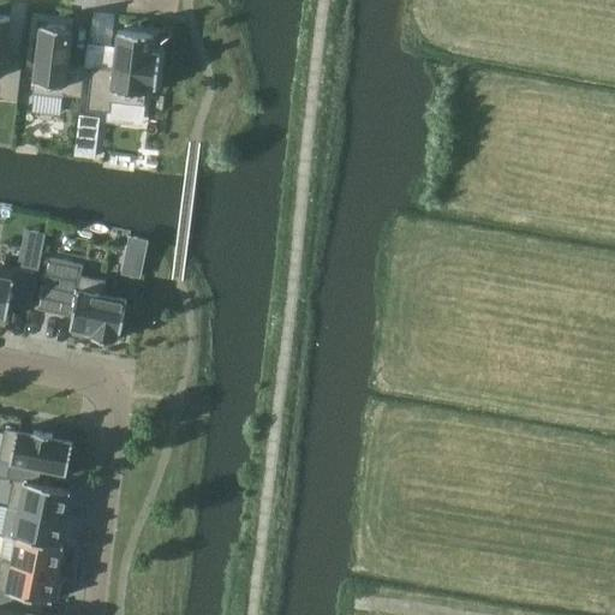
[(0,16),(0,99),(17,101),(23,59),(5,57),(9,28),(11,18),(0,16)]
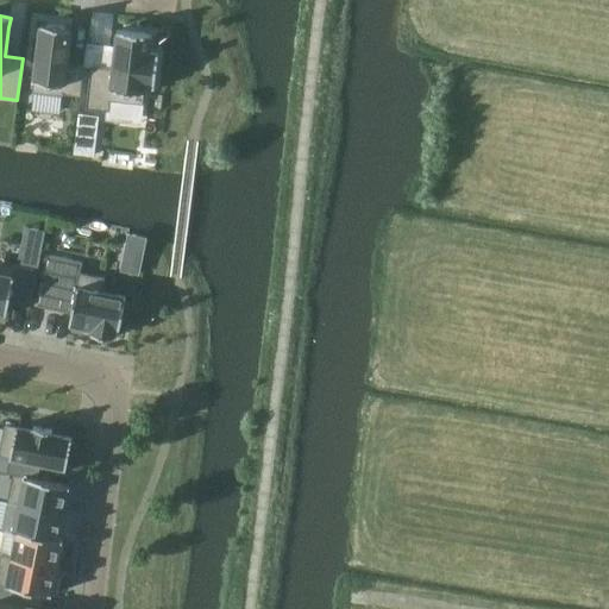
[(67,63),(71,29),(41,24),(32,93),(63,96),(63,94),(80,96),(85,66),(67,63)]
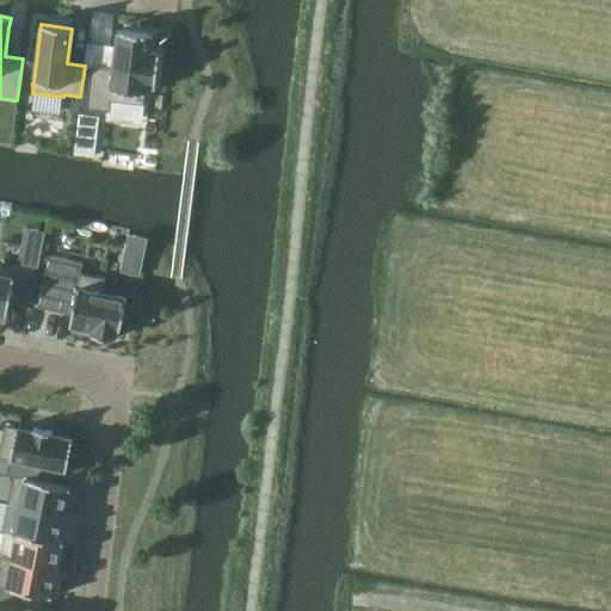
[(86,109),(109,112),(110,100),(143,105),(146,86),(155,87),(159,54),(149,53),(152,35),(118,31),(113,69),(92,67),(86,109)]
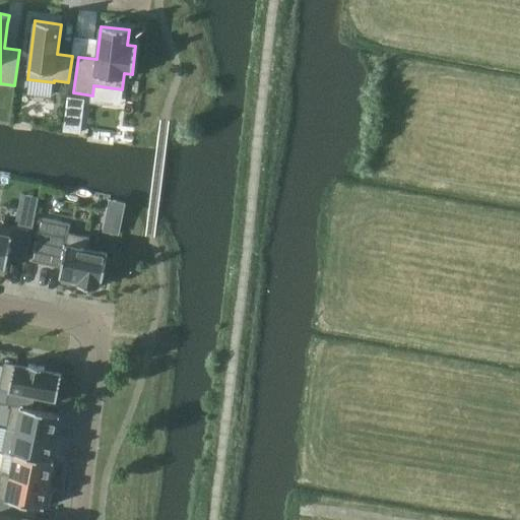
[(84,100),(67,98),(65,119),(63,132),(80,134),(84,100)]
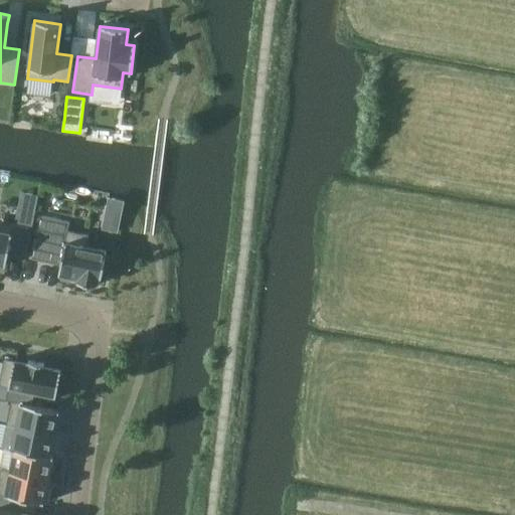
[(109,198),(103,229),(118,232),(124,201),(109,198)]
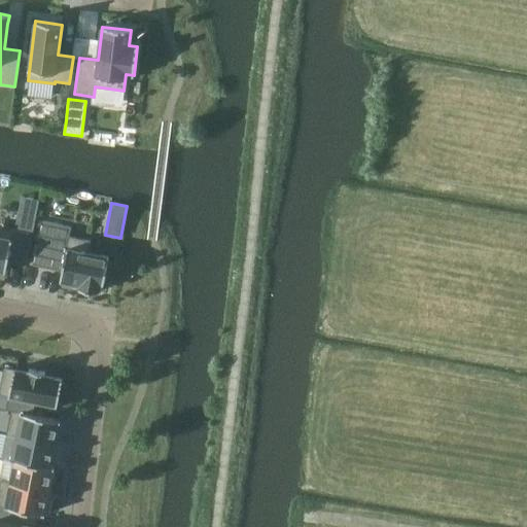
[(26,266),(35,223),(25,221),(23,232),(0,226),(0,271),(5,272),(7,262),(26,266)]
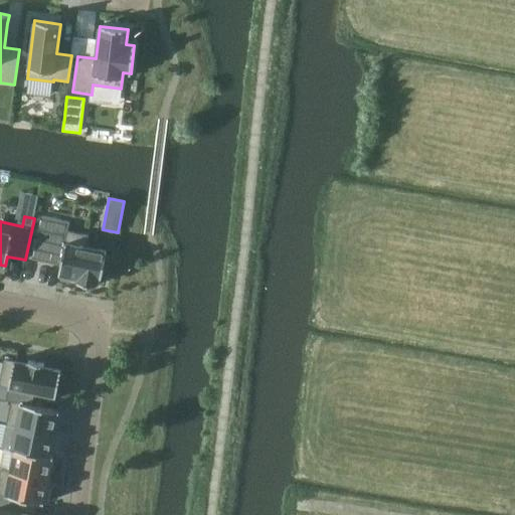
[(76,283),(96,287),(97,283),(101,283),(102,278),(105,278),(109,258),(106,258),(107,251),(87,247),(89,235),(68,231),(69,222),(41,216),(32,259),(60,264),(58,275),(77,279),(76,283)]
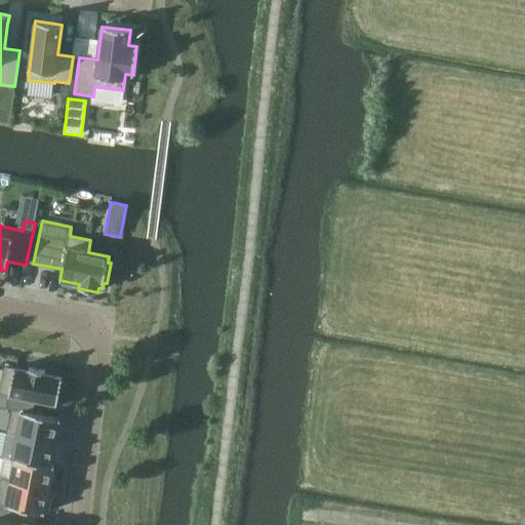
[(28,372),(4,367),(0,387),(0,393),(57,405),(57,401),(61,402),(65,382),(62,382),(63,378),(44,375),(45,371),(29,368),(28,372)]
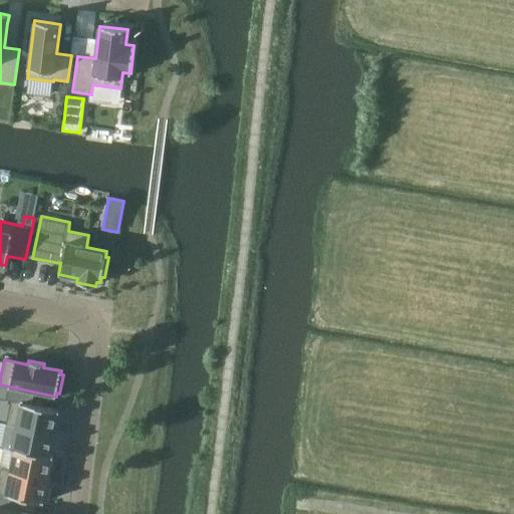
[(31,405),(34,392),(8,387),(6,400),(11,401),(6,424),(54,434),(59,411),(31,405)]
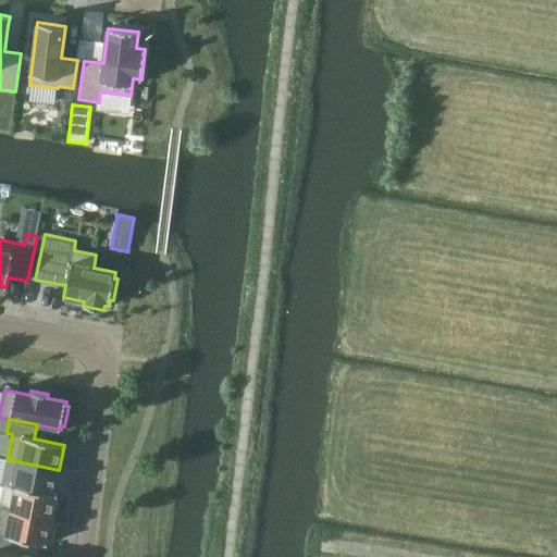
[(59,470),(7,459),(1,485),(10,486),(11,485),(54,494),(54,493),(59,470)]
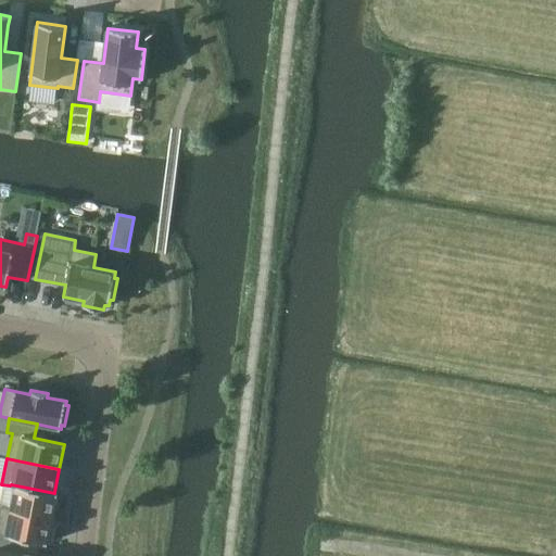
[(54,492),(54,493),(11,484),(10,485),(5,508),(5,509),(52,518),(58,493),(54,492)]
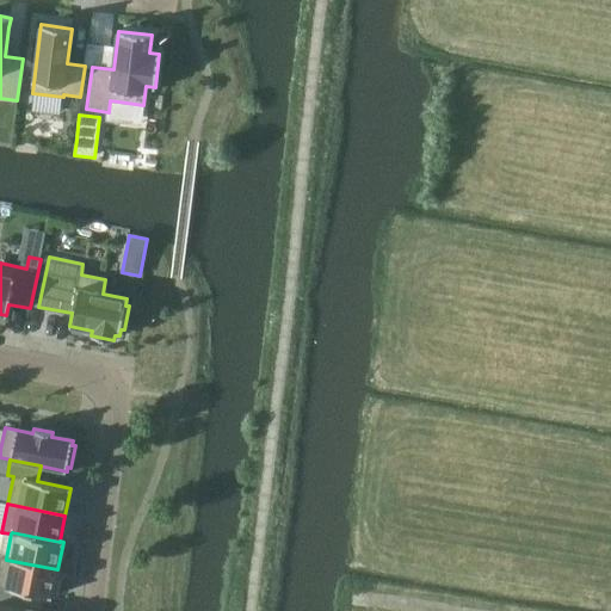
[(53,598),(57,569),(6,560),(6,559),(0,557),(0,559),(0,603),(25,609),(28,593),(53,598)]
